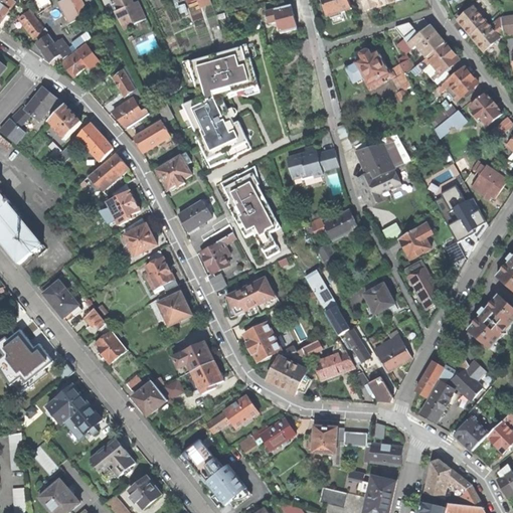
[(0,0),(0,19),(14,0),(0,0)]
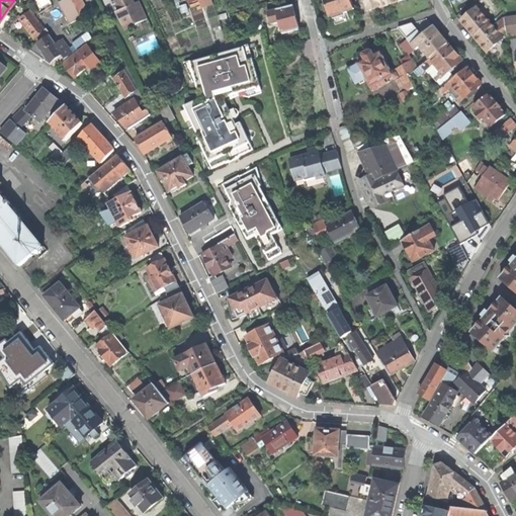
[(23,0),(19,3),(22,8),(31,1),(30,0),(23,0)]
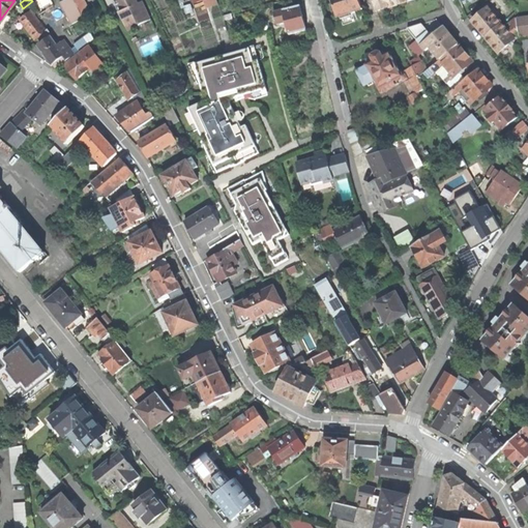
[(81,15),(72,0),(58,0),(69,22),(81,17),(81,15)]
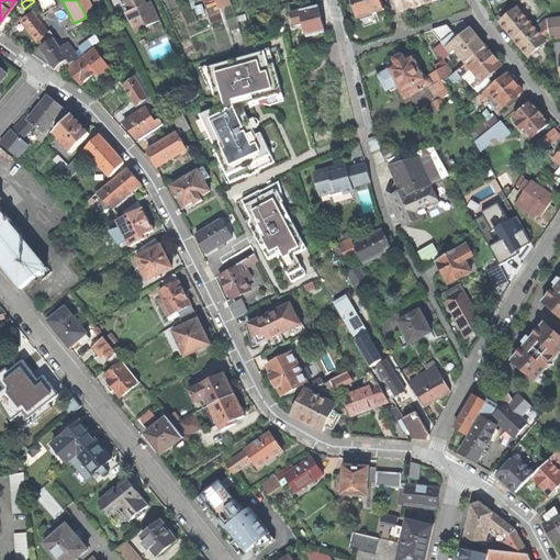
[(77,0),(86,15),(94,11),(88,0),(77,0)]
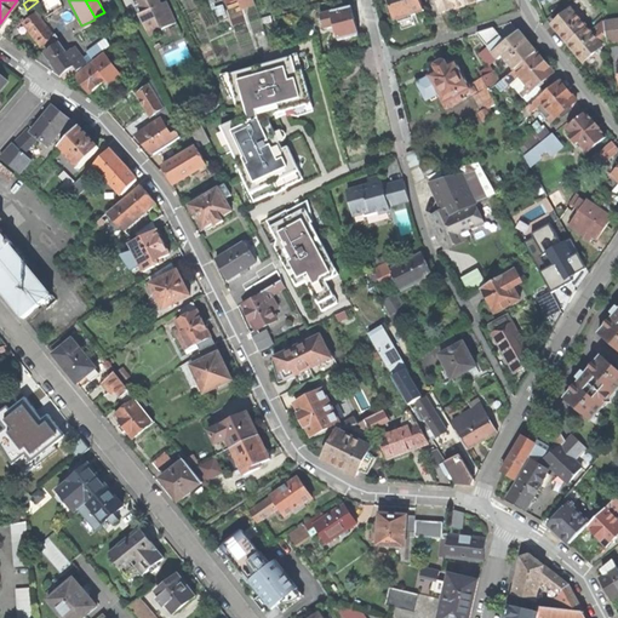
[(142,10),(137,0),(132,0),(137,11),(142,10)]
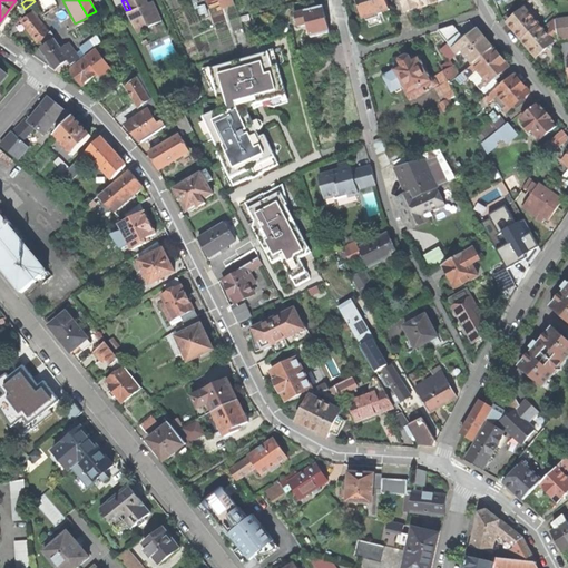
[(144,26),(131,0),(126,0),(130,9),(126,10),(135,30),(144,26)]
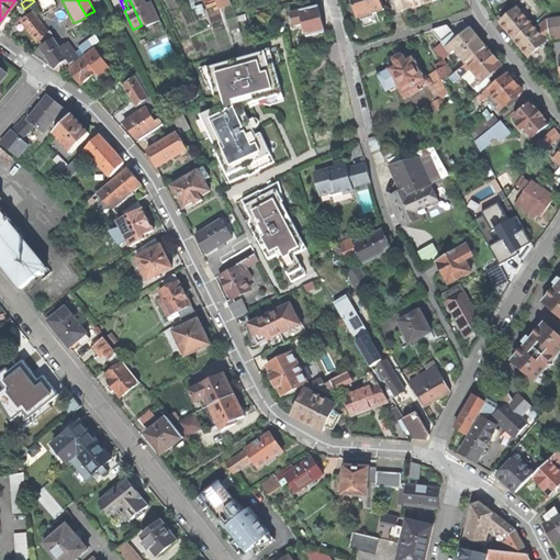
[(130,0),(142,25),(145,24),(144,21),(156,15),(148,0),(144,1),(143,0),(130,0)]
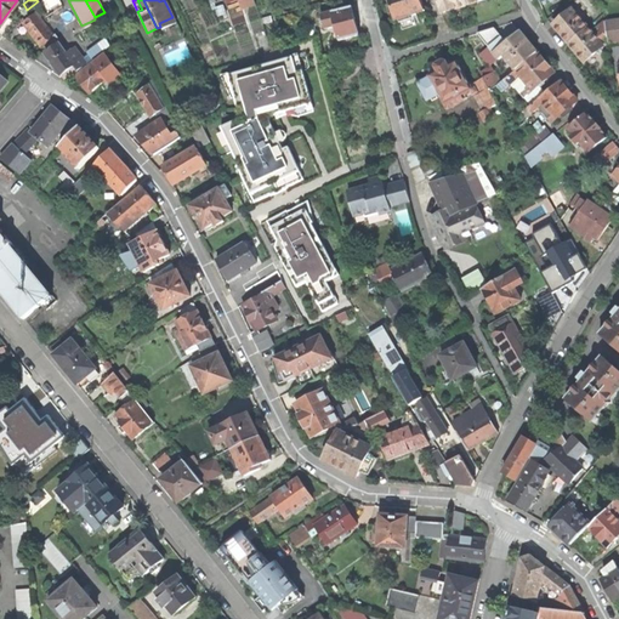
[(387,0),(391,7),(395,17),(396,17),(397,20),(398,20),(409,16),(408,13),(412,12),(422,7),(420,0),(387,0)]
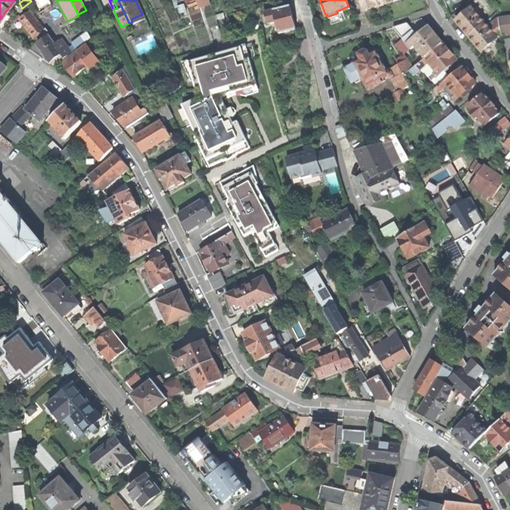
[(360,0),(362,8),(383,2),(382,0),(360,0)]
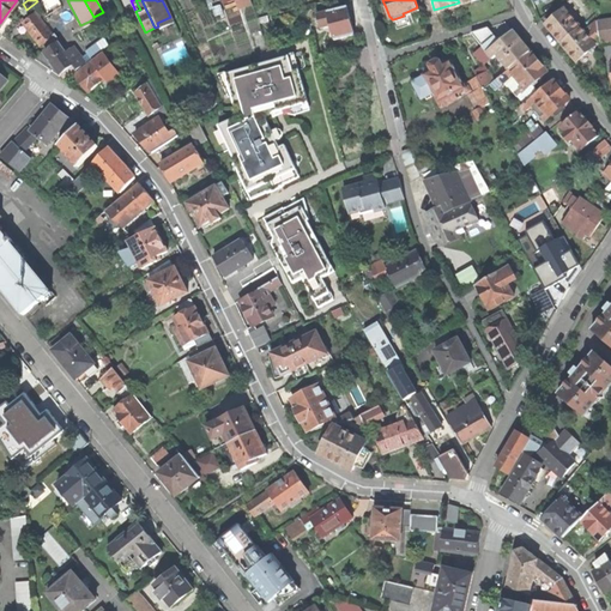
[(551,31),(558,41),(578,25),(573,19),(581,12),(570,0),(544,22),(551,31)]
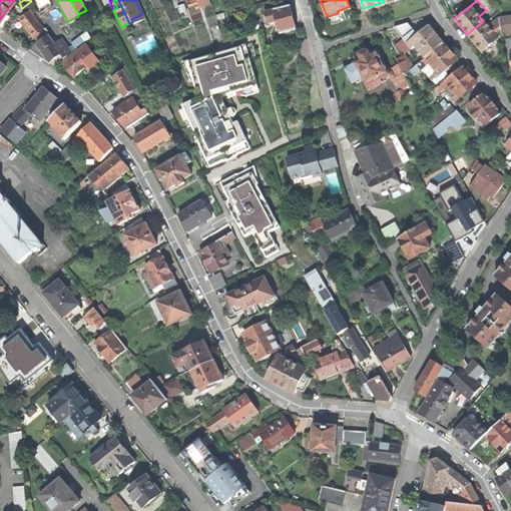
[(278,32),(295,28),(292,15),(289,4),(264,10),(265,12),(264,14),(264,16),(265,19),(267,22),(275,20),(278,32)]
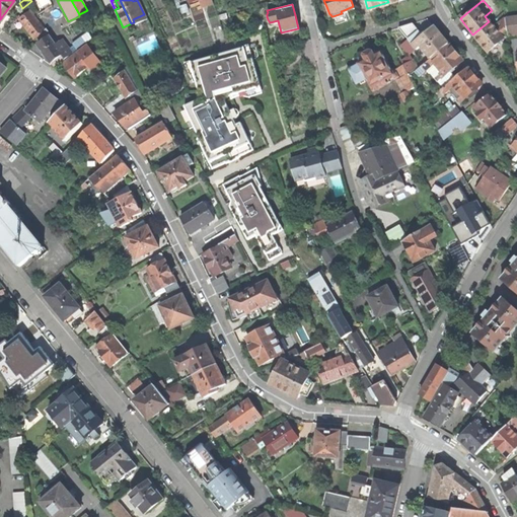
[(26,19),(32,14),(27,8),(21,13),(26,19)]
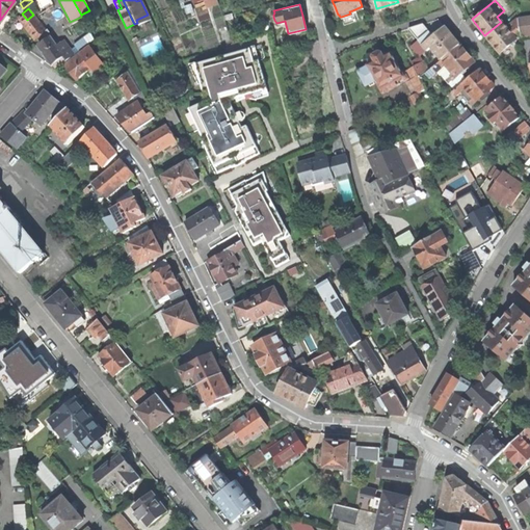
[(354,19),(352,10),(349,11),(350,14),(341,17),(343,23),(354,19)]
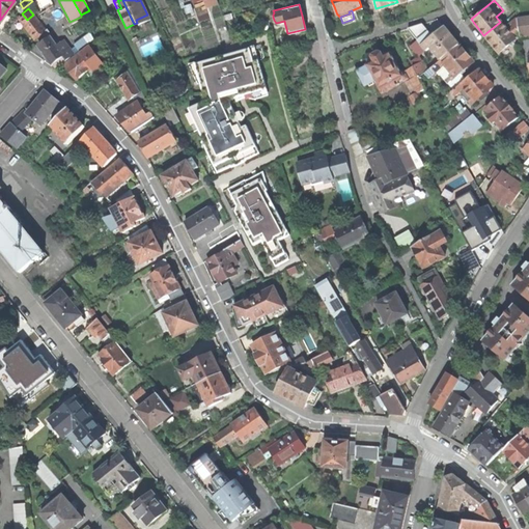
[(22,24),(27,20),(22,14),(18,18),(22,24)]
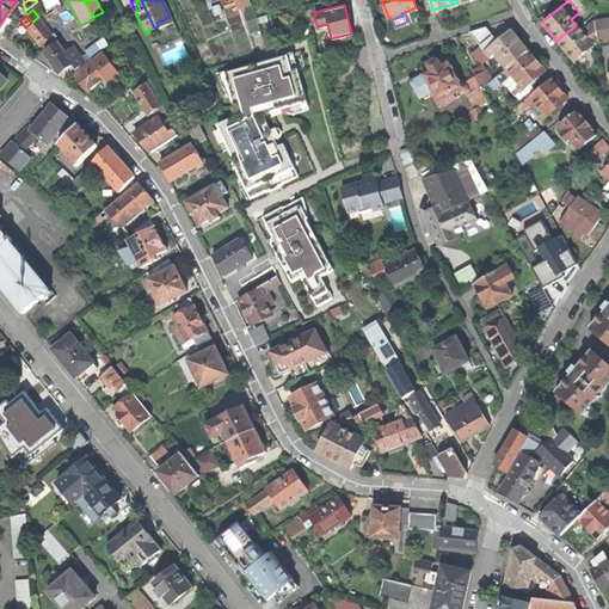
[(596,40),(608,37),(608,16),(592,19),(595,38),(596,40)]
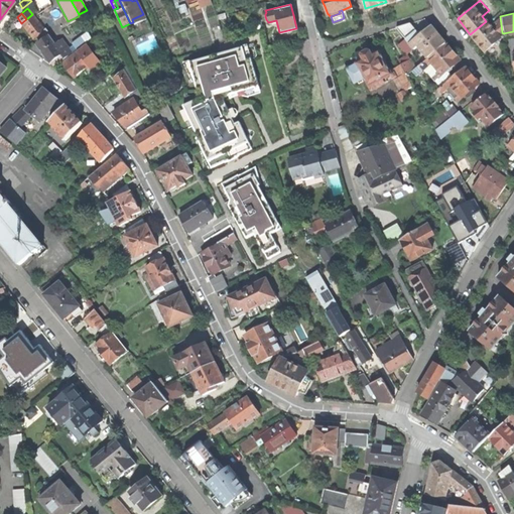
[(26,19),(21,23),(25,28),(32,36),(43,28),(32,14),(26,19)]
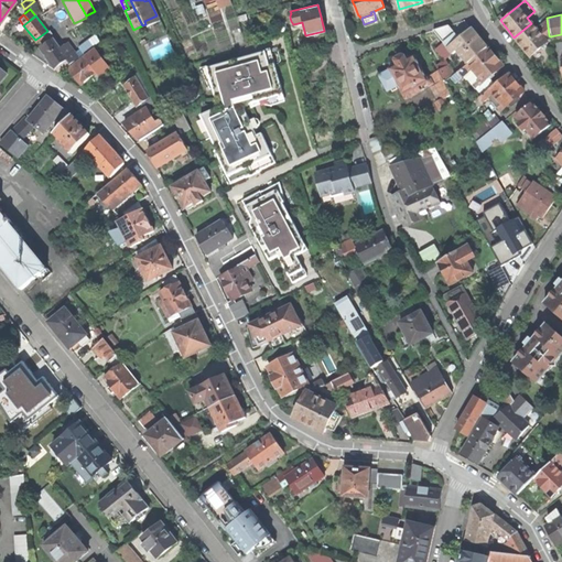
[(544,39),(549,35),(547,18),(535,28),(531,23),(514,38),(522,47),(528,54),(544,40),(544,39)]
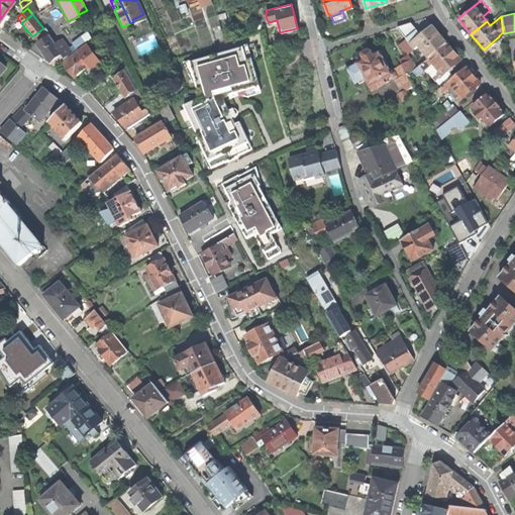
[(417,44),(427,57),(445,41),(438,33),(430,24),(419,33),(409,21),(395,26),(405,37),(397,43),(406,54),(417,44)]
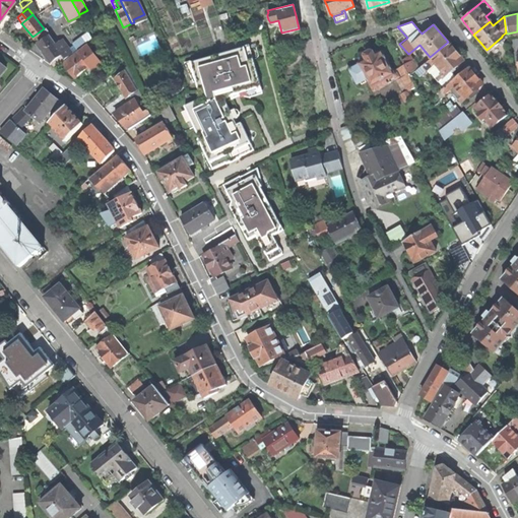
[(50,61),(61,53),(54,42),(48,34),(36,42),(44,52),(50,61)]
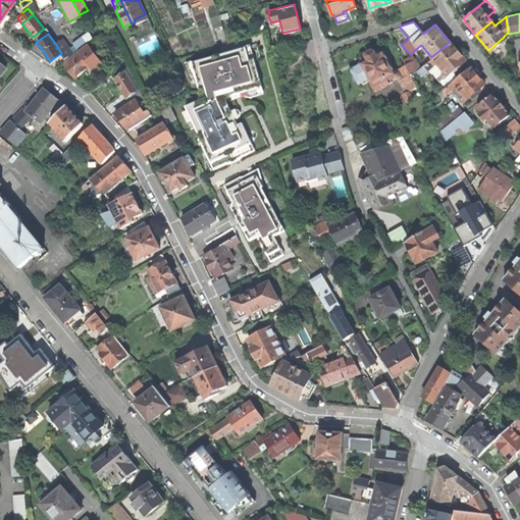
[(69,49),(61,37),(54,42),(61,53),(64,57),(71,52),(69,49)]
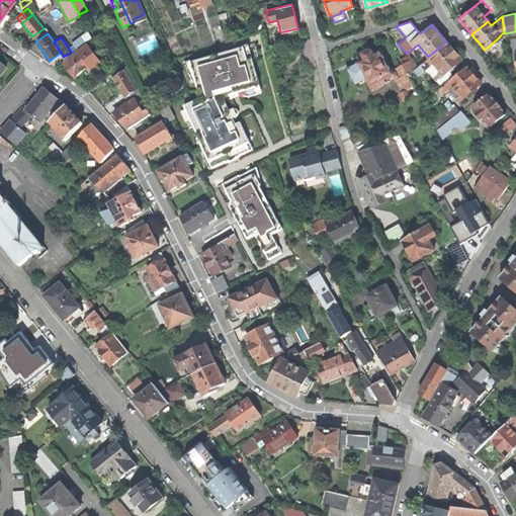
[(428,57),(414,69),(417,73),(429,64),(432,61),(440,70),(436,73),(439,76),(435,79),(440,86),(453,76),(447,69),(459,59),(453,51),(446,41),(428,57)]
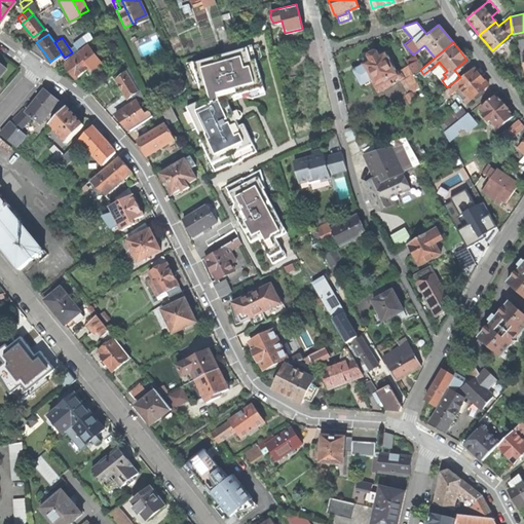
[(78,51),(80,54),(89,49),(88,47),(86,44),(77,50),(78,51)]
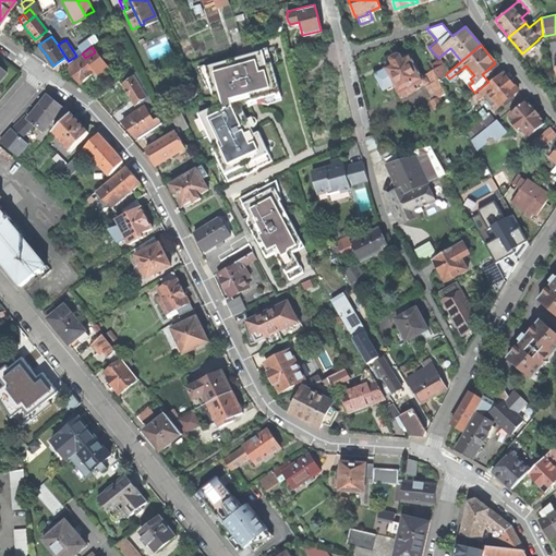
[(268,47),(263,48),(267,62),(273,60),(268,47)]
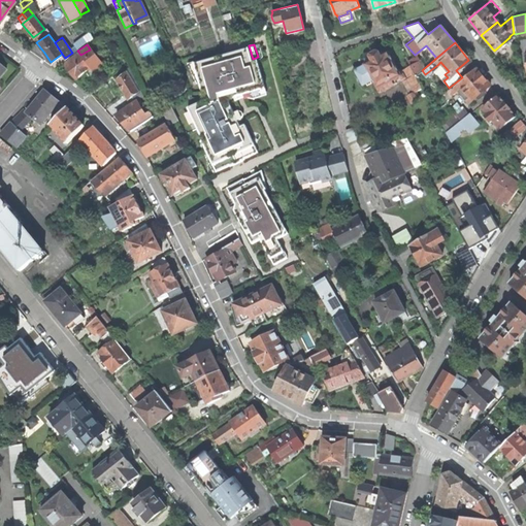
[(229,163),(230,164),(244,157),(244,156),(258,150),(252,136),(247,138),(240,124),(237,119),(241,117),(238,108),(234,109),(228,97),(227,92),(233,91),(235,95),(266,86),(258,57),(253,59),(249,45),(195,61),(202,90),(206,89),(208,98),(198,101),(188,105),(201,135),(205,134),(208,139),(215,153),(209,156),(216,169),(229,163)]
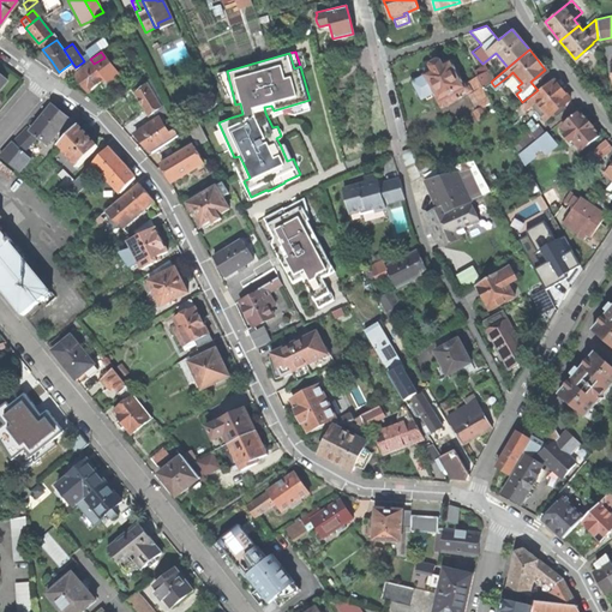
[(103,54),(103,55),(105,58),(94,64),(103,77),(97,82),(101,87),(118,75),(103,54)]
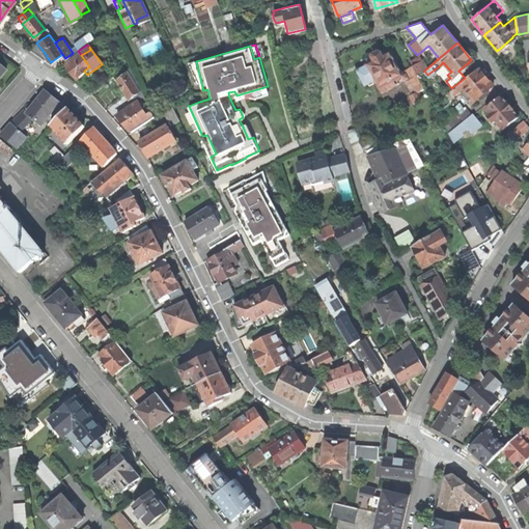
[(365,64),(356,70),(358,74),(363,83),(372,78),(380,90),(396,82),(394,77),(400,74),(388,51),(381,55),(378,51),(376,50),(370,53),(369,55),(371,59),(365,63),(365,64)]
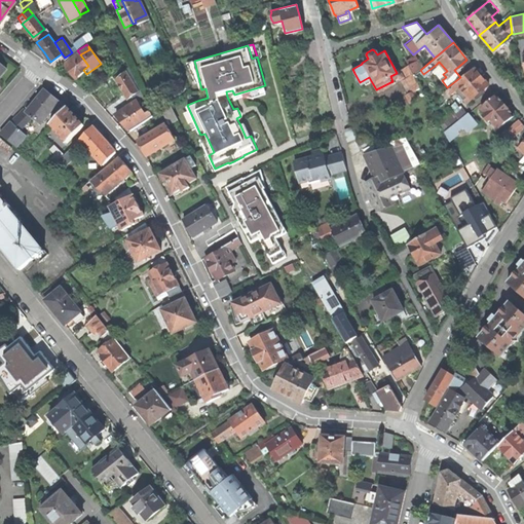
[(80,54),(78,51),(63,62),(68,70),(73,77),(83,70),(88,66),(80,54)]
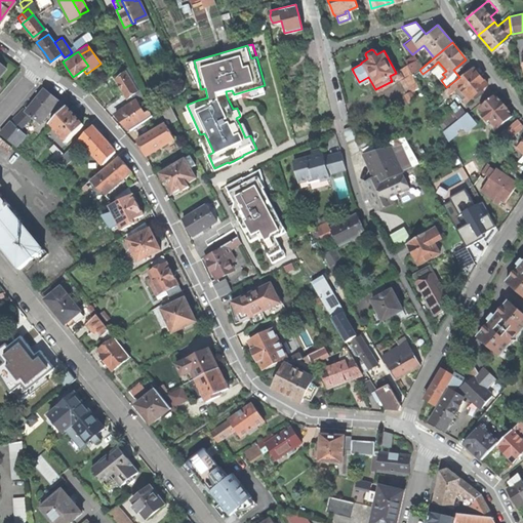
[(62,53),(50,62),(52,66),(65,57),(62,53)]
